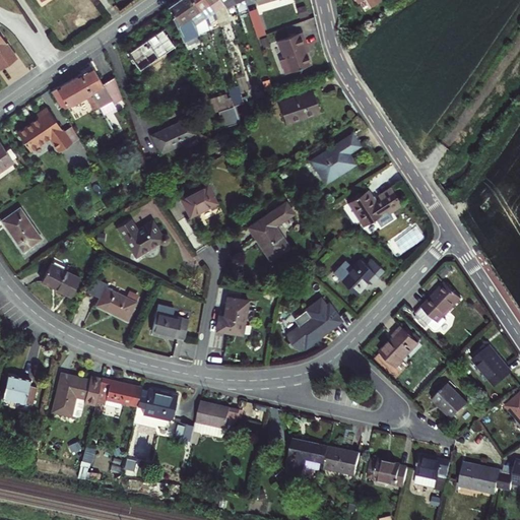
[(198,31),(196,24),(178,0),(169,7),(180,23),(177,26),(187,40),(198,31)]
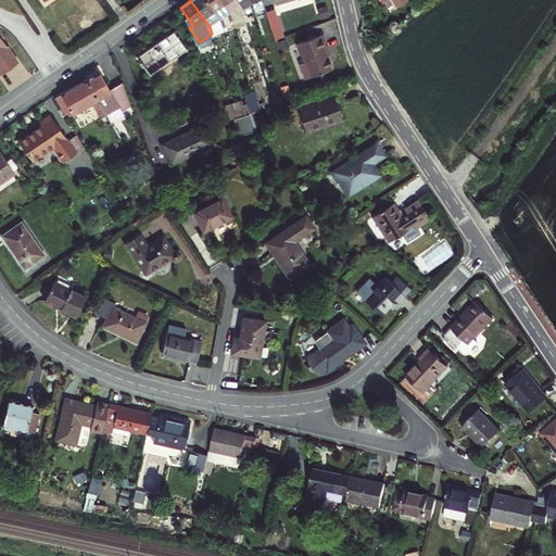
[(210,26),(219,20),(205,0),(190,0),(210,26)]
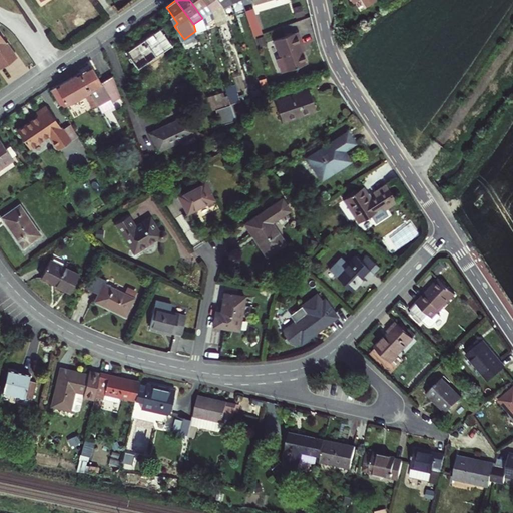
[(211,11),(203,0),(189,0),(202,18),(204,24),(213,18),(211,11)]
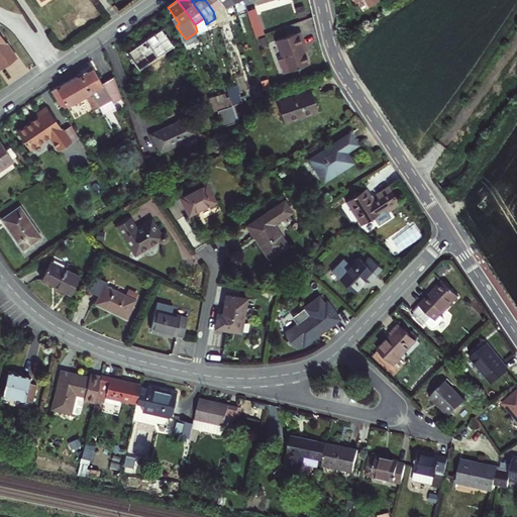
[(218,0),(205,0),(213,11),(222,5),(218,0)]
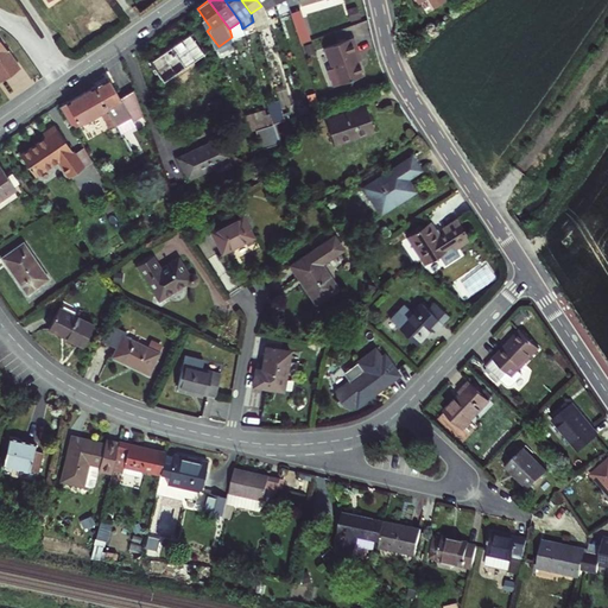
[(257,0),(261,6),(266,12),(277,6),(276,2),(273,0),(257,0)]
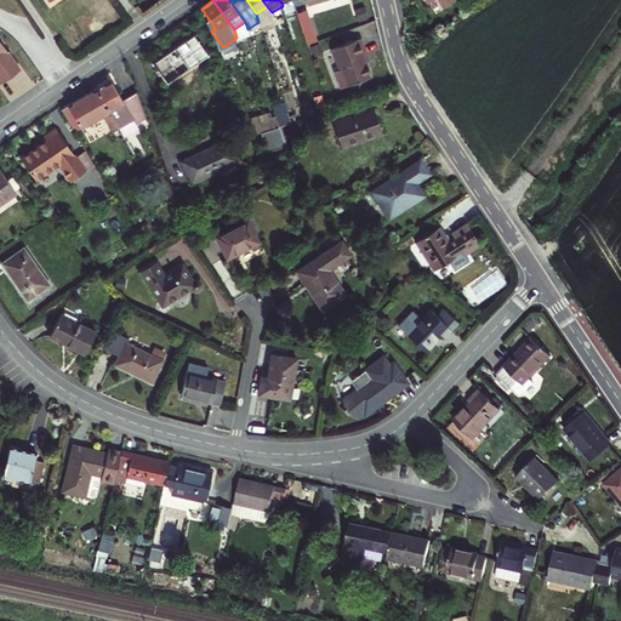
[(317,41),(307,10),(297,13),(307,45),(317,41)]
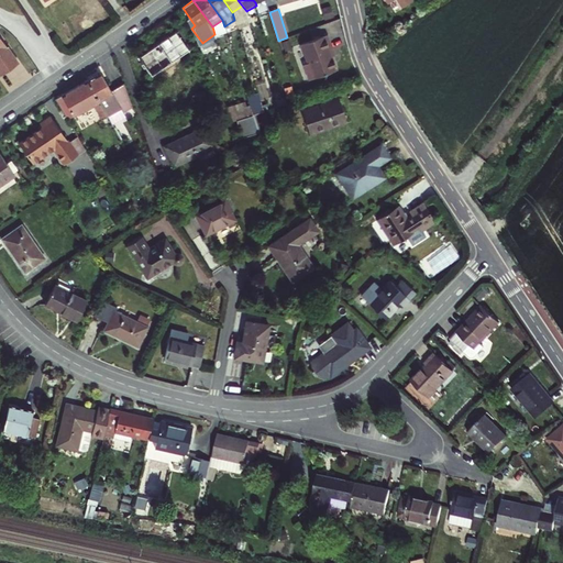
[(178,30),(138,57),(151,76),(190,48),(178,30)]
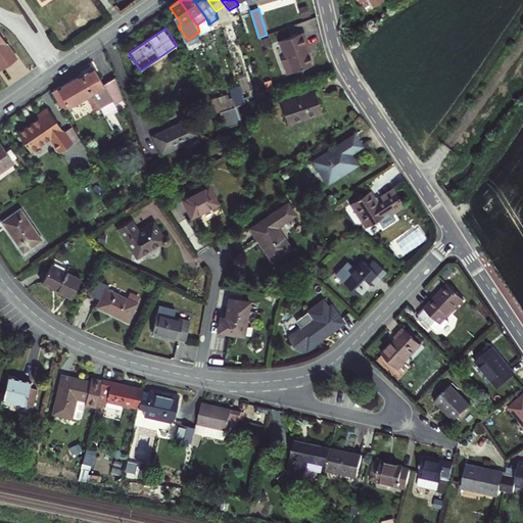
[(304,33),(279,41),(285,59),(282,60),(287,75),(313,65),(306,47),(310,47),(304,33)]
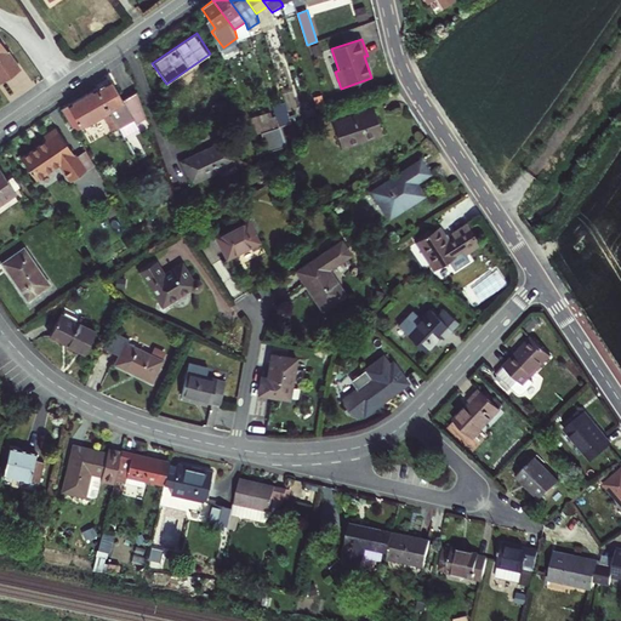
[(0,68),(6,77),(18,68),(0,40),(0,68)]
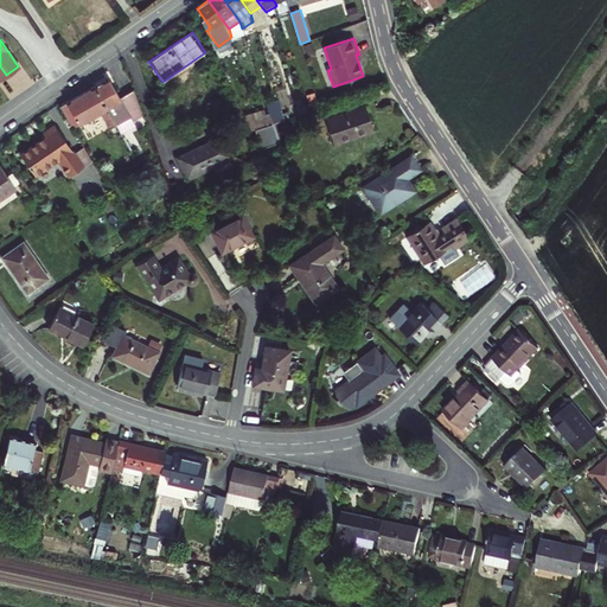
[(109,81),(94,89),(116,127),(121,135),(135,127),(133,122),(142,116),(133,90),(120,98),(109,81)]
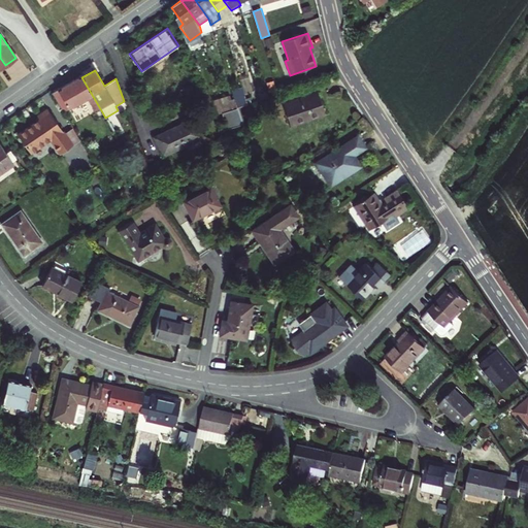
[(81,77),(52,94),(63,113),(87,99),(96,113),(101,110),(81,77)]
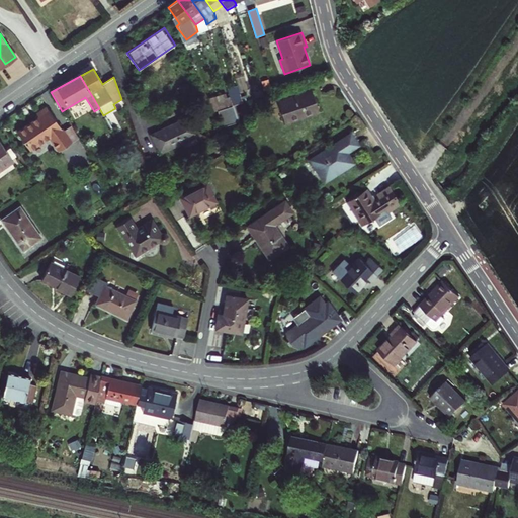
[(285,123),(320,112),(313,91),(278,102),(285,123)]
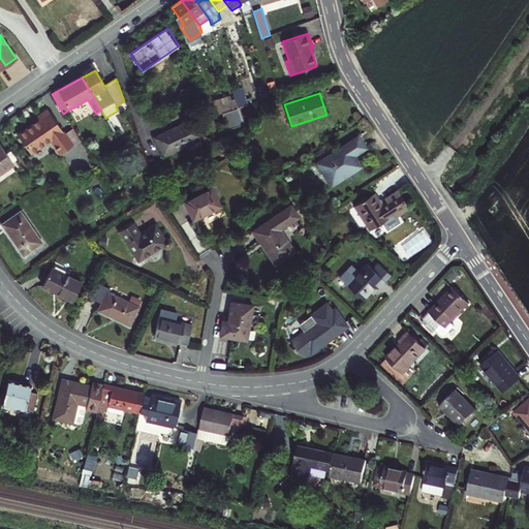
[(235,99),(238,109),(248,105),(246,96),(235,99)]
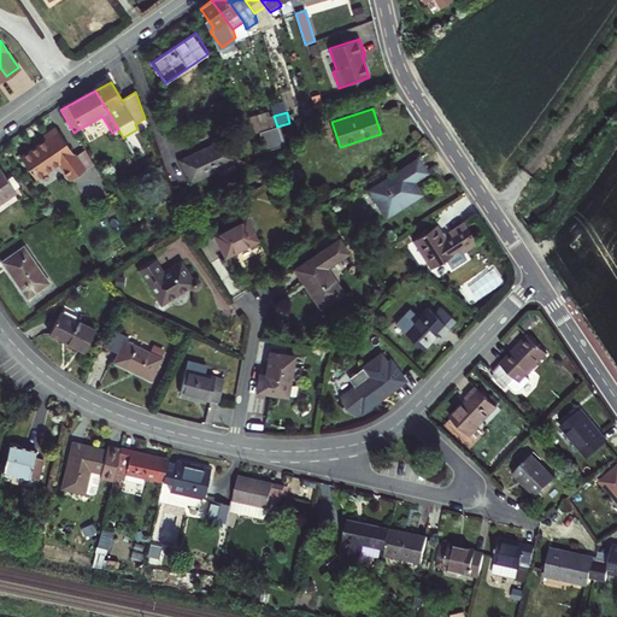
[(263,130),(258,113),(250,116),(257,133),(259,133),(263,130)]
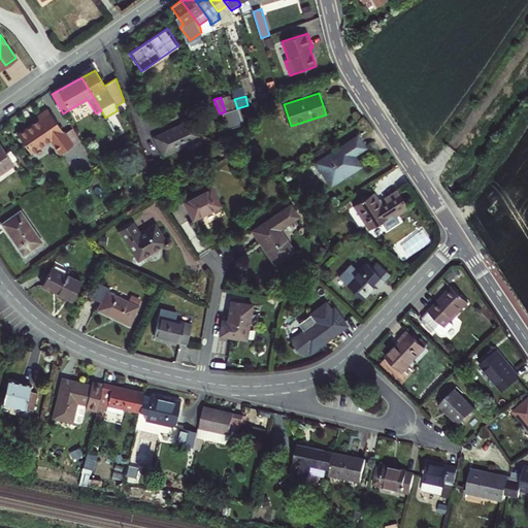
[(222,113),(228,130),(242,126),(237,108),(225,111),(222,113)]
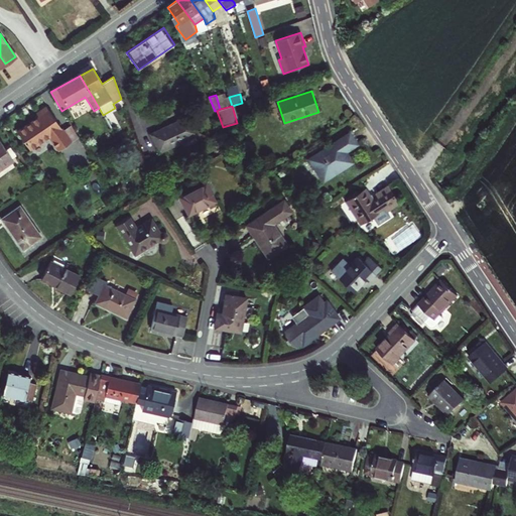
[(38,117),(17,132),(30,150),(49,138),(59,151),(71,142),(62,130),(45,107),(36,114),(38,117)]
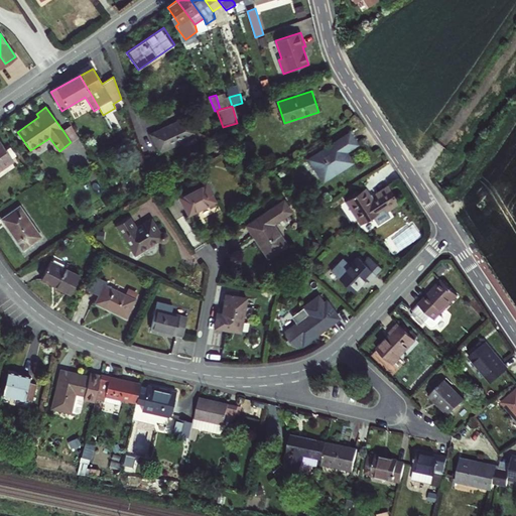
[(111,114),(104,118),(111,131),(117,128),(118,127),(111,114)]
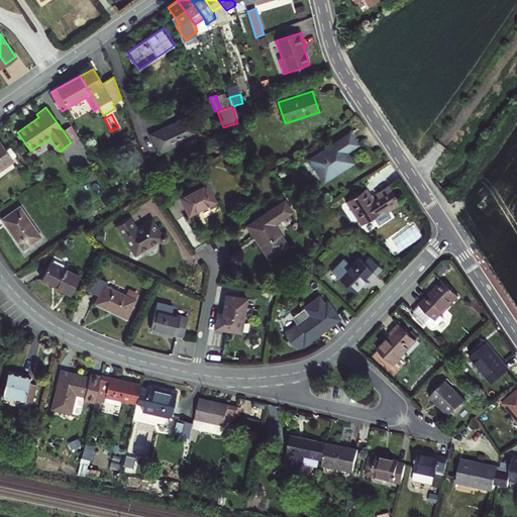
[(191,116),(150,134),(160,153),(200,134),(191,116)]
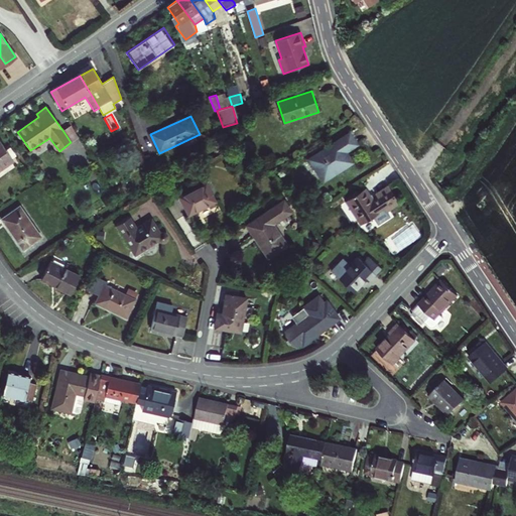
[(71,125),(62,130),(71,142),(78,137),(71,125)]
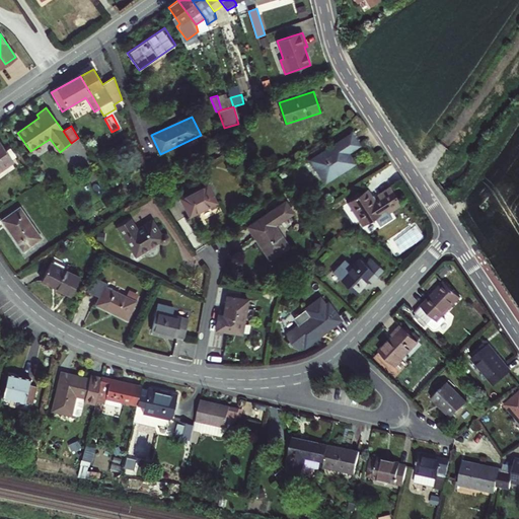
[(351,134),(310,160),(325,183),(355,164),(349,154),(360,147),(351,134)]
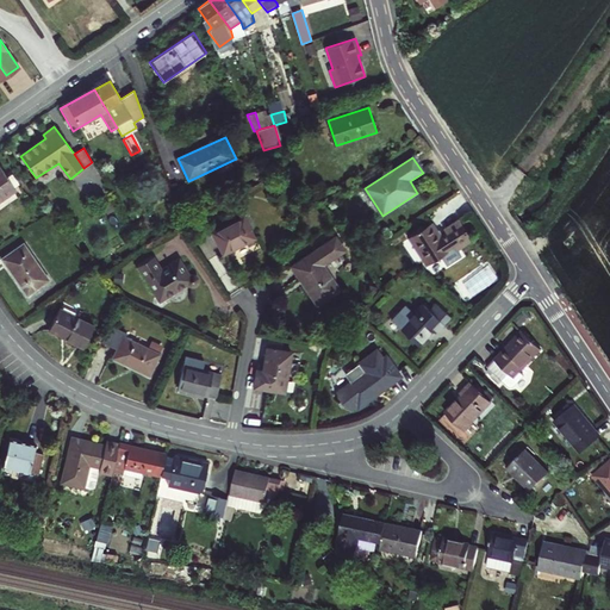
[(0,167),(0,201),(17,191),(0,167)]
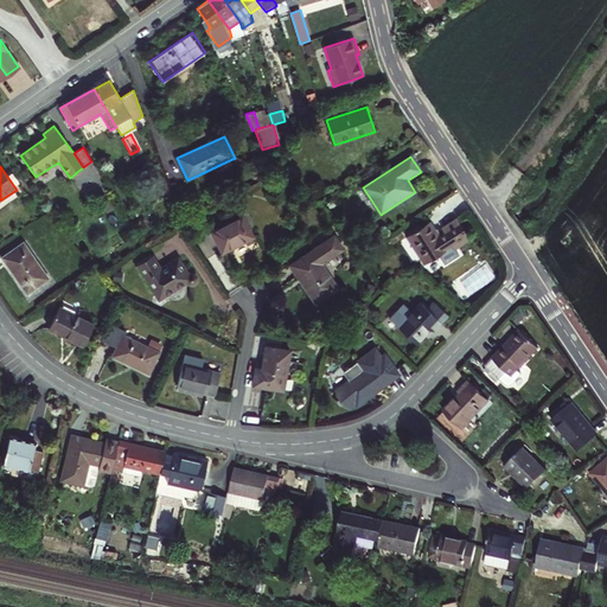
[(243,216),(211,231),(222,253),(254,237),(243,216)]
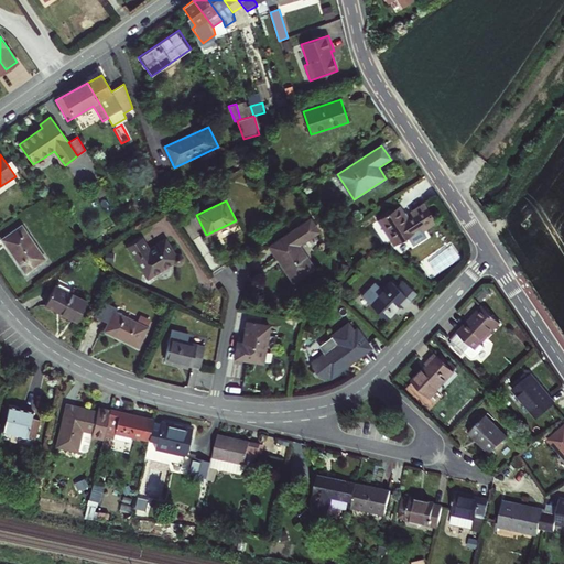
[(435,223),(423,205),(411,212),(413,216),(409,218),(401,206),(378,220),(394,246),(414,232),(415,234),(422,229),(422,231),(435,223)]
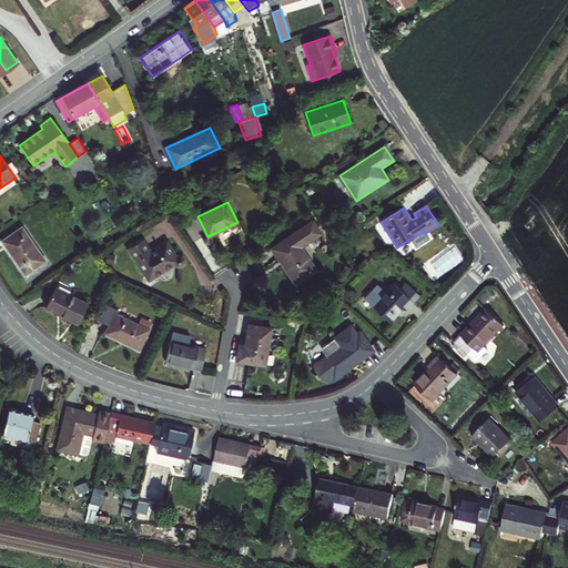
[(312,221),(272,249),(279,260),(295,284),(316,270),(301,247),(321,233),(312,221)]
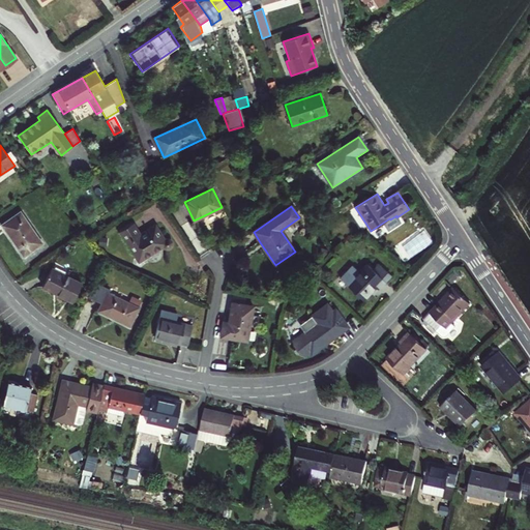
[(21,212),(2,226),(24,257),(42,244),(21,212)]
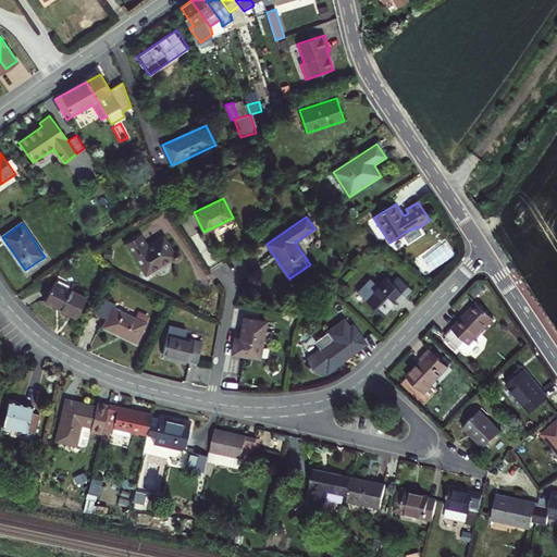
[(141,236),(126,245),(146,275),(172,260),(173,261),(175,262),(176,262),(178,261),(181,260),(181,258),(181,256),(181,255),(178,252),(176,252),(175,252),(174,252),(163,236),(147,246),(141,236)]
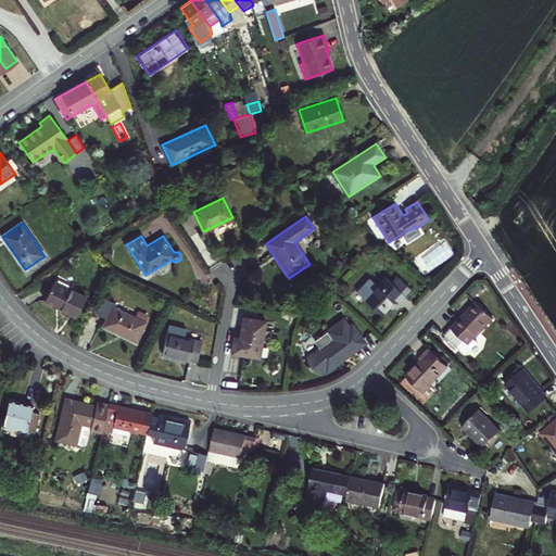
[(412,291),(397,277),(391,283),(384,278),(375,286),(369,280),(357,292),(381,316),(396,301),(400,303),(412,291)]
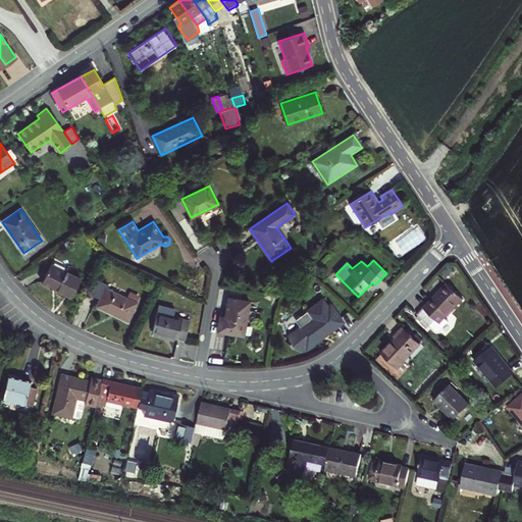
[(51,264),(42,283),(72,297),(81,278),(51,264)]
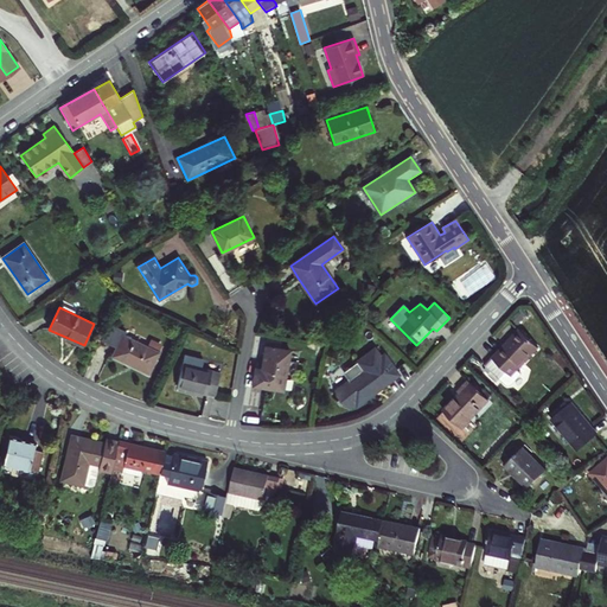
[(151,374),(160,353),(164,345),(153,340),(149,347),(125,337),(127,333),(108,324),(100,339),(113,346),(108,355),(151,374)]
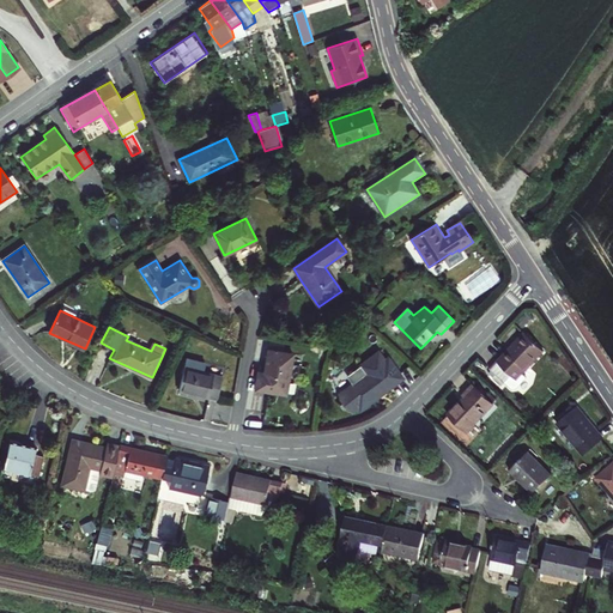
[(510,352),(508,351),(490,370),(496,376),(493,380),(502,388),(505,384),(511,390),(516,390),(527,380),(522,376),(545,353),(525,333),(514,345),(515,346),(510,352)]
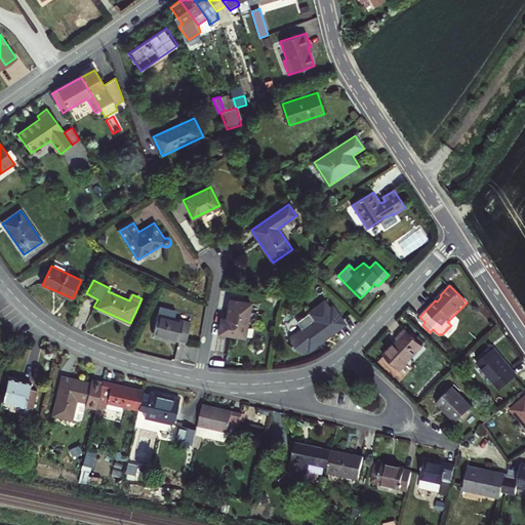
[(220,319),(217,334),(245,338),(252,304),(230,299),(227,319),(220,319)]
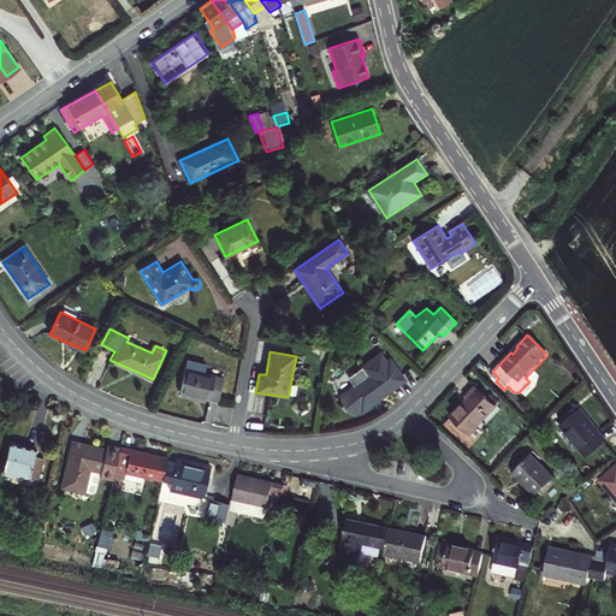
[(354,388),(347,392),(339,398),(342,406),(341,407),(344,412),(345,410),(353,415),(359,410),(361,413),(406,381),(395,367),(391,369),(380,355),(361,368),(362,369),(349,379),(354,388)]
